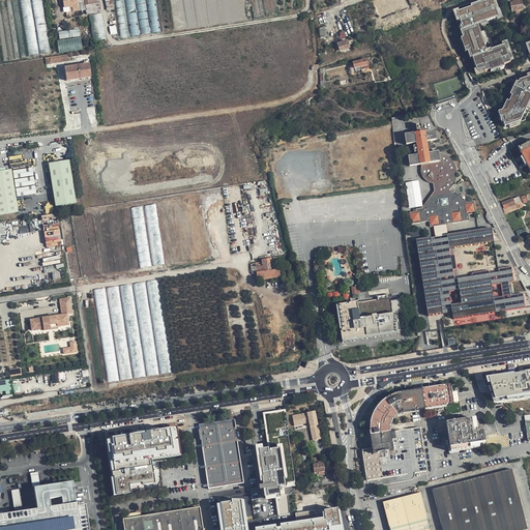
[(108,40),(102,15),(102,12),(100,13),(99,3),(98,3),(97,0),(76,0),(77,4),(85,3),(86,16),(87,17),(89,17),(93,42),(108,40)]
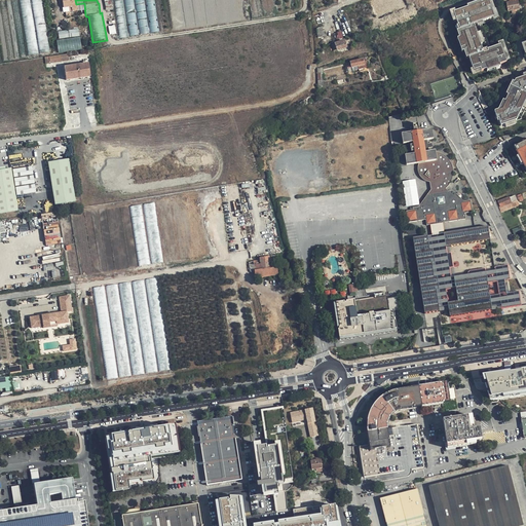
[(503,0),(504,3),(509,2),(510,3),(506,3),(508,11),(519,10),(518,2),(515,2),(514,0),(515,0),(503,0)]
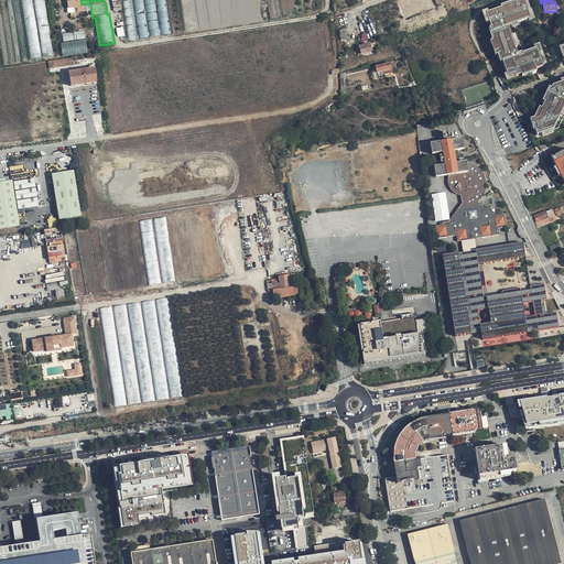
[(520,4),(520,7),(522,6),(529,23),(527,24),(527,26),(531,24),(523,3),(520,4)]
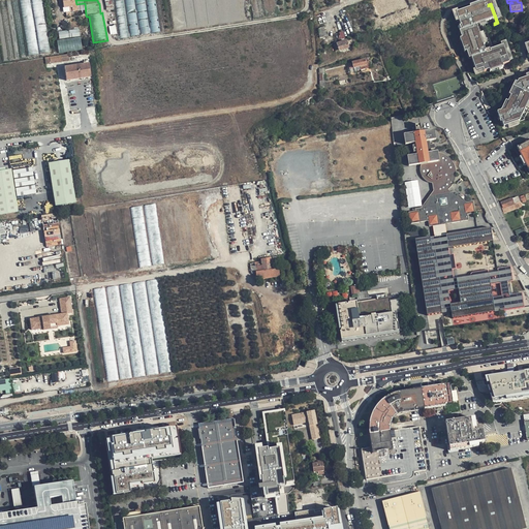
[(494,23),(496,22),(490,5),(488,6),(481,8),(468,12),(460,16),(459,16),(461,23),(463,28),(464,33),(462,34),(461,32),(461,34),(468,58),(471,57),(476,71),(476,72),(484,69),(485,72),(490,70),(502,66),(509,64),(509,63),(504,48),(503,48),(487,53),(484,45),(480,36),(477,28),(494,23)]
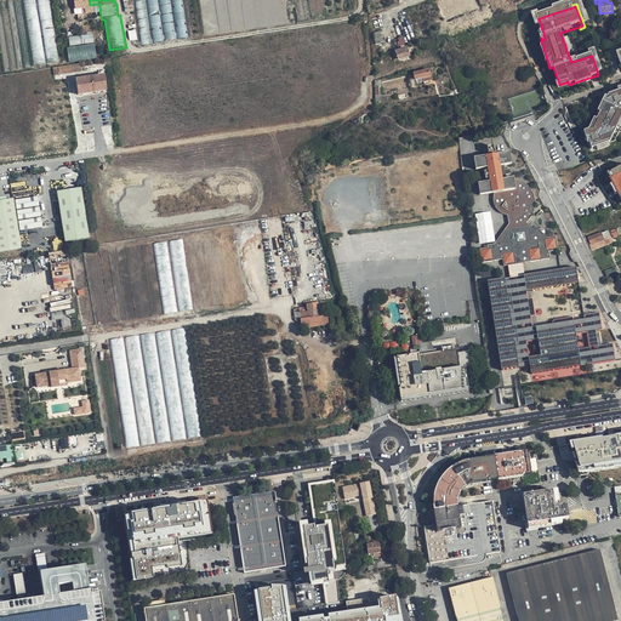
[(379,50),(399,44),(397,36),(383,41),(383,36),(381,38),(381,32),(383,30),(382,12),(372,12),(375,44),(377,43),(379,50)]
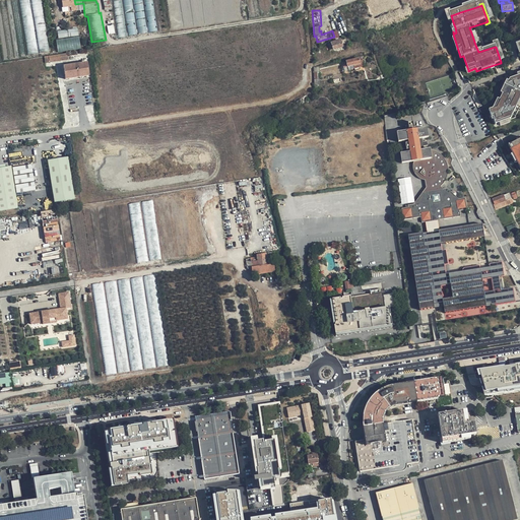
[(118,22),(119,37),(126,37),(125,21),(118,22)]
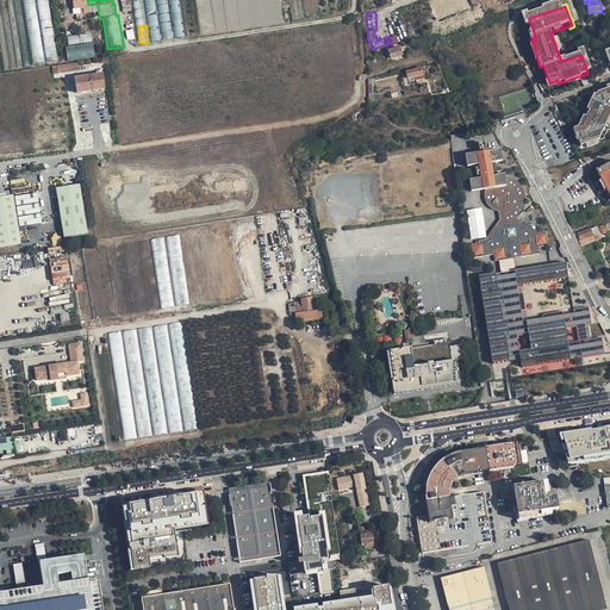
[(35,63),(57,61),(54,26),(42,27),(43,38),(31,39),(35,63)]
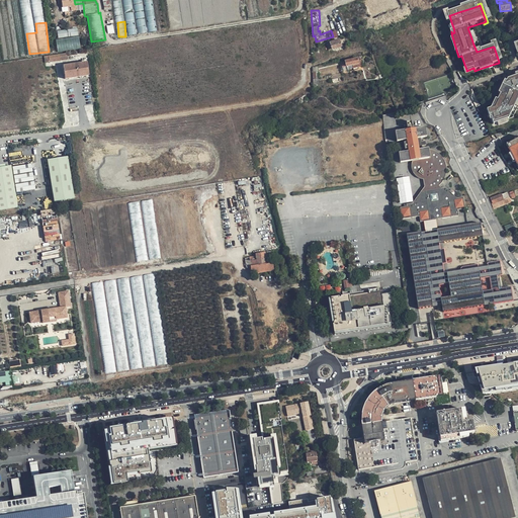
[(331,30),(333,36),(333,38),(348,33),(345,23),(330,27),(331,30)]
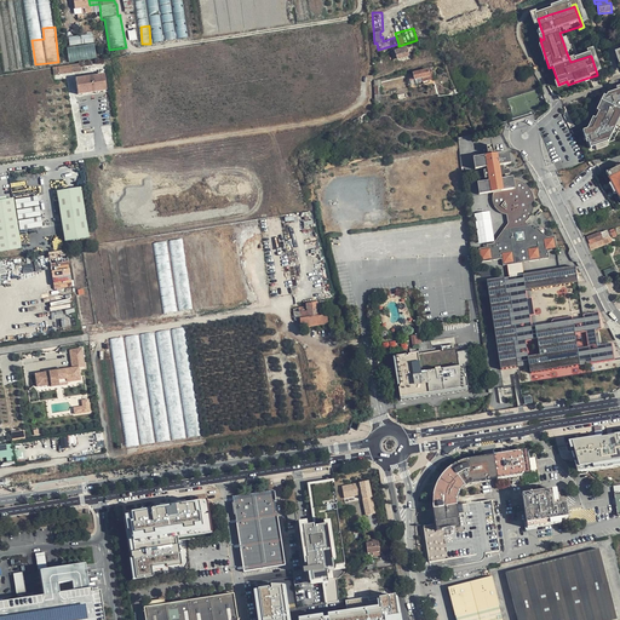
[(68,46),(69,62),(97,58),(93,34),(69,36),(70,46),(68,46)]
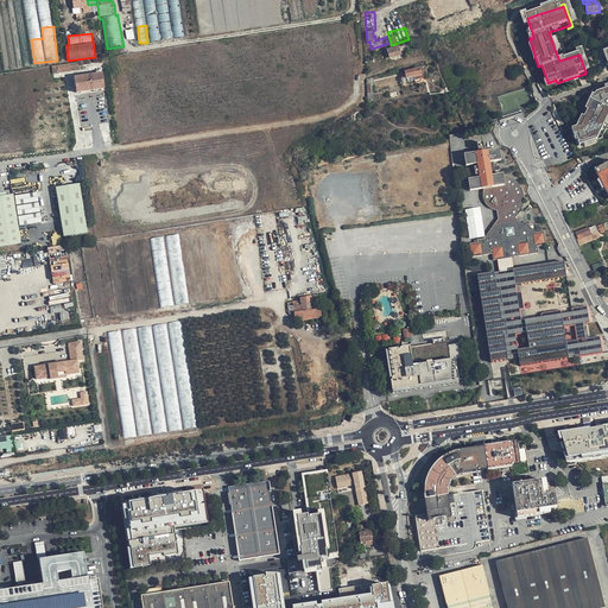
[(401,56),(400,52),(406,51),(404,46),(387,51),(391,58),(401,56)]
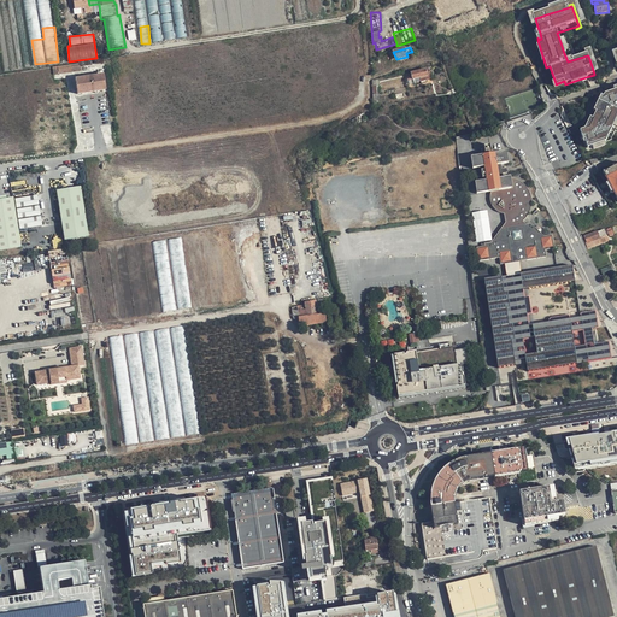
[(586,53),(587,56),(588,56),(594,74),(597,72),(591,52),(586,53)]
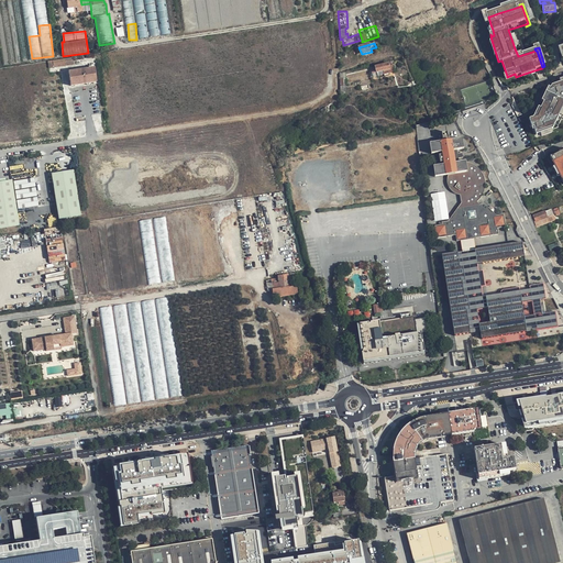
[(98,67),(97,62),(74,65),(68,66),(69,72),(94,68),(97,67),(98,67)]
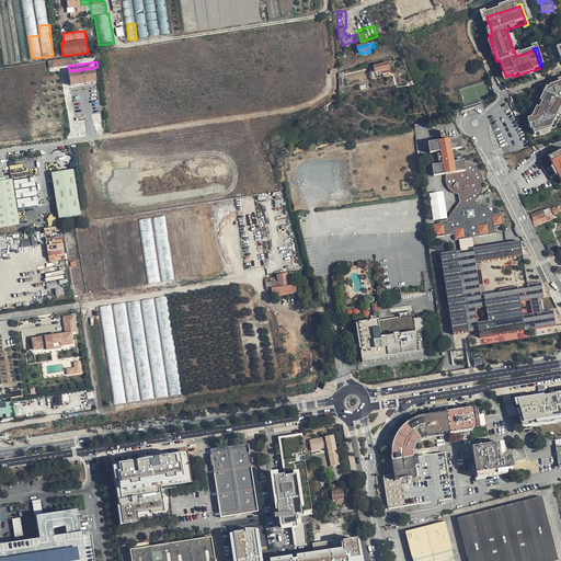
[(93,68),(69,71),(68,71),(70,86),(95,82),(93,68)]
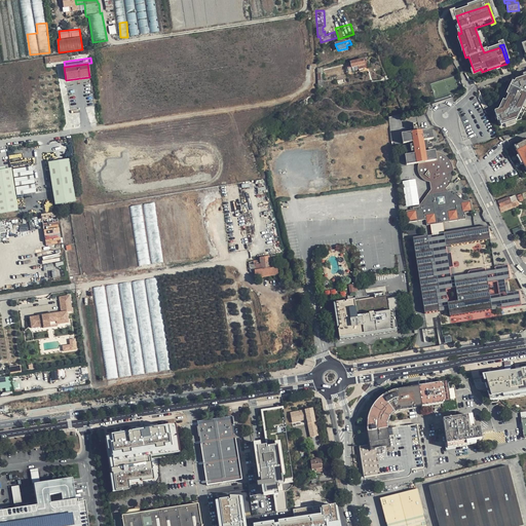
[(499,111),(496,112),(498,119),(500,119),(502,127),(514,123),(525,99),(525,77),(516,81),(516,83),(515,82),(509,95),(505,101),(499,111)]
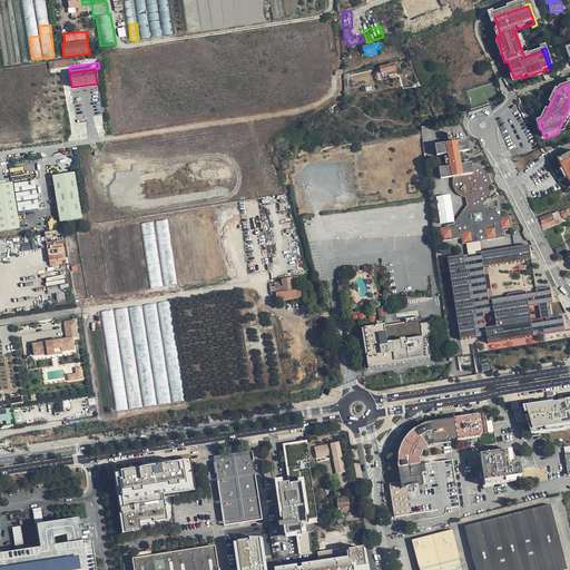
[(551,102),(558,89),(556,88),(549,101),(551,102)]
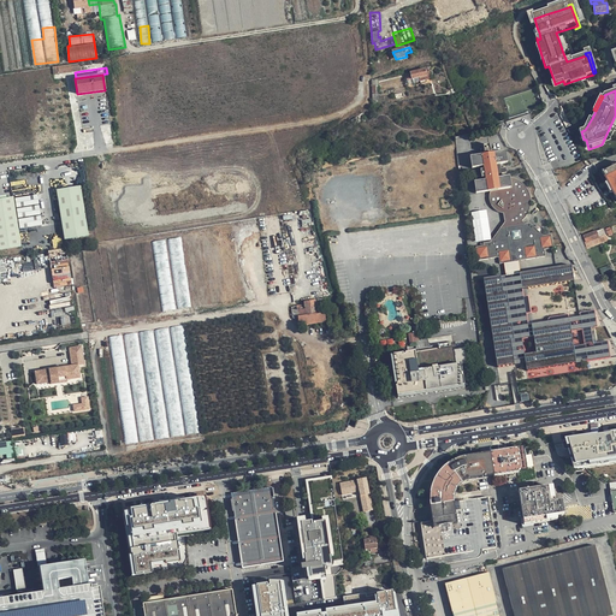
[(615,116),(602,144),(606,143),(615,124),(615,116)]
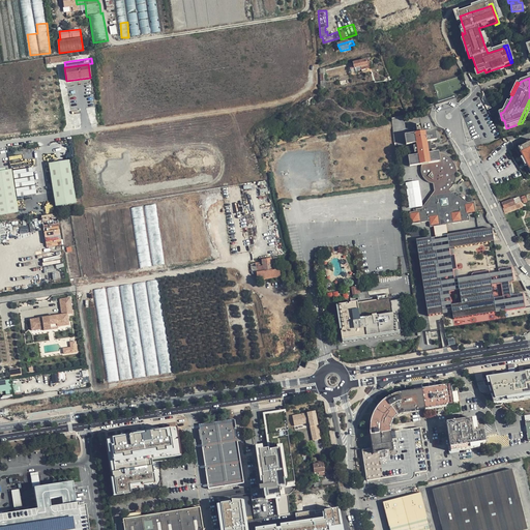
[(430,226),(440,225),(440,218),(446,217),(446,219),(447,219),(447,221),(448,222),(448,223),(449,223),(450,223),(450,224),(452,223),(469,221),(469,214),(476,213),(474,201),(468,202),(455,192),(451,193),(449,188),(452,185),(454,181),(457,176),(457,173),(457,171),(457,170),(454,165),(453,162),(451,159),(449,156),(446,154),(443,153),(440,152),(435,152),(435,149),(438,148),(437,142),(434,143),(433,140),(438,139),(436,128),(406,134),(407,144),(418,142),(418,145),(414,146),(415,152),(419,151),(420,156),(410,158),(411,166),(423,164),(422,169),(423,171),(424,174),(425,177),(428,179),(431,182),(434,184),(438,184),(439,192),(425,207),(420,208),(421,209),(420,209),(411,210),(413,223),(430,221),(430,226)]
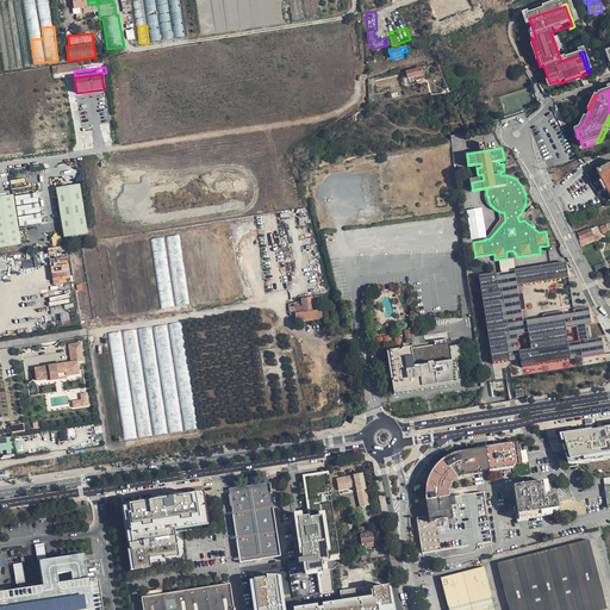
[(604,175),(601,169),(595,173),(609,201),(609,200),(609,193),(609,194),(601,176),(604,175)]
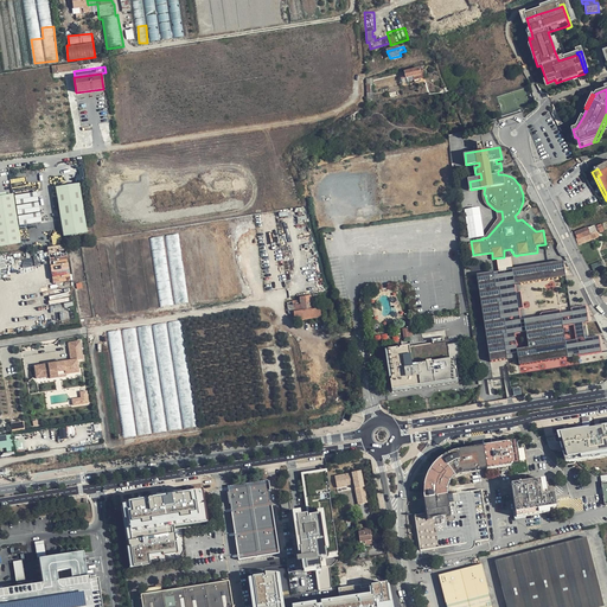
[(85,232),(80,184),(56,187),(62,235),(85,232)]
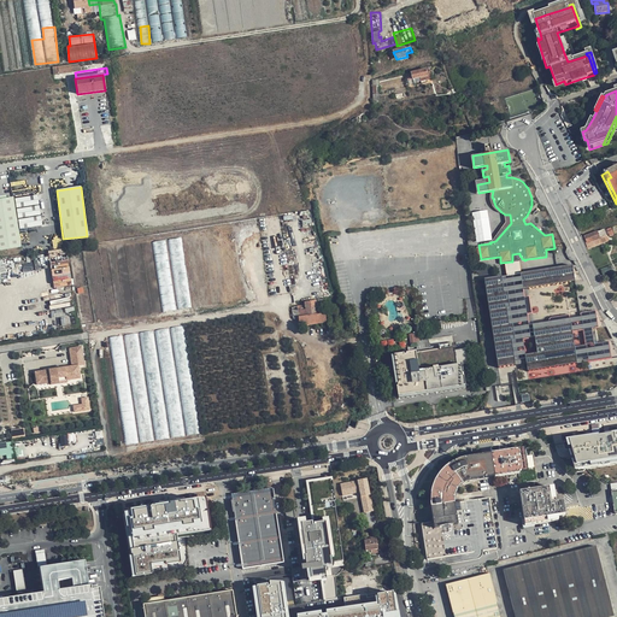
[(16,198),(17,207),(40,205),(39,195),(16,198)]
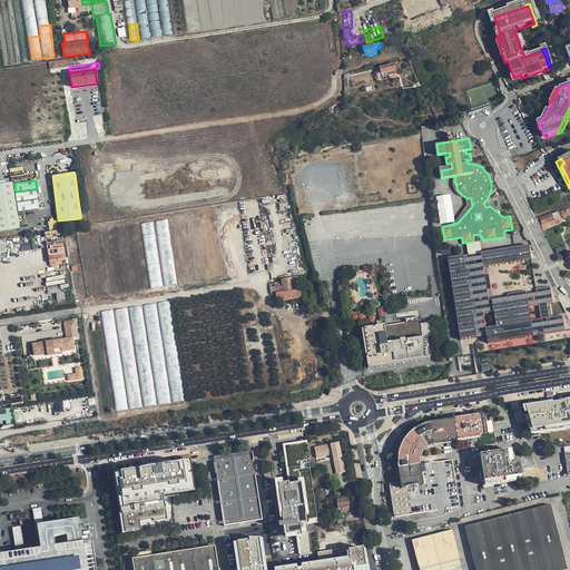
[(0,231),(19,228),(11,183),(0,184),(0,231)]
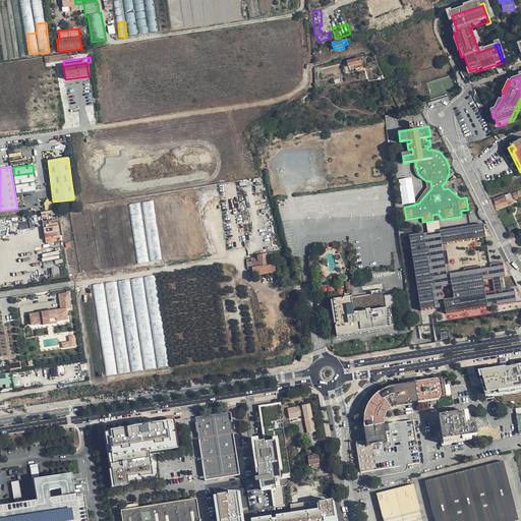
[(30,187),(19,188),(19,192),(36,190),(36,183),(30,184),(30,187)]
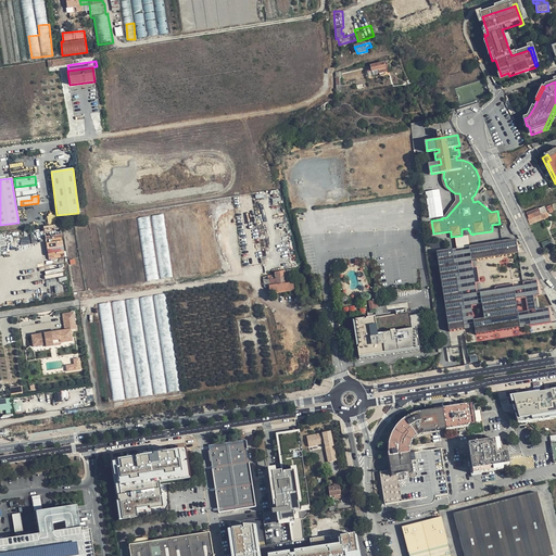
[(547,219),(545,214),(543,210),(545,209),(546,207),(545,206),(527,214),(532,225),(547,219)]
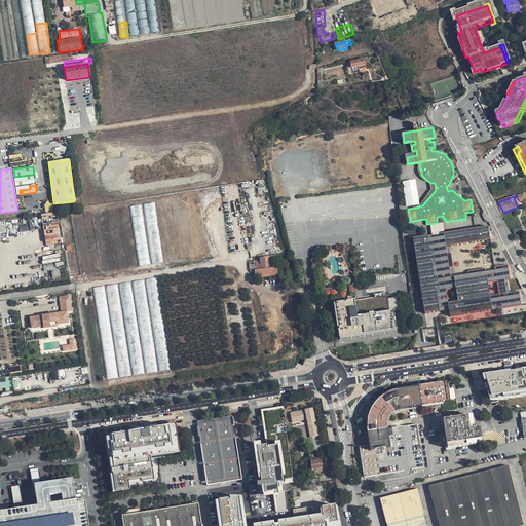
[(163,262),(155,202),(144,203),(153,263),(163,262)]
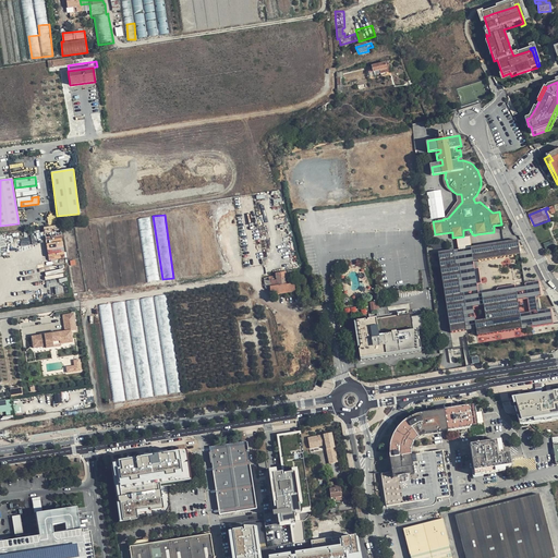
[(159,280),(150,217),(138,218),(148,281),(159,280)]
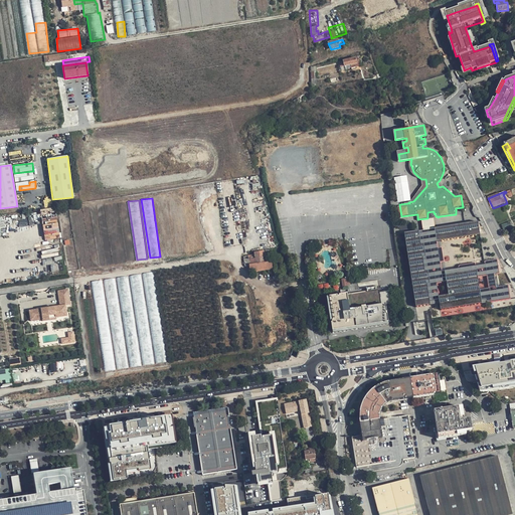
[(427,212),(427,218),(430,229),(441,227),(440,216),(438,217),(438,216),(437,216),(436,216),(436,215),(435,214),(435,213),(434,213),(434,211),(427,212)]
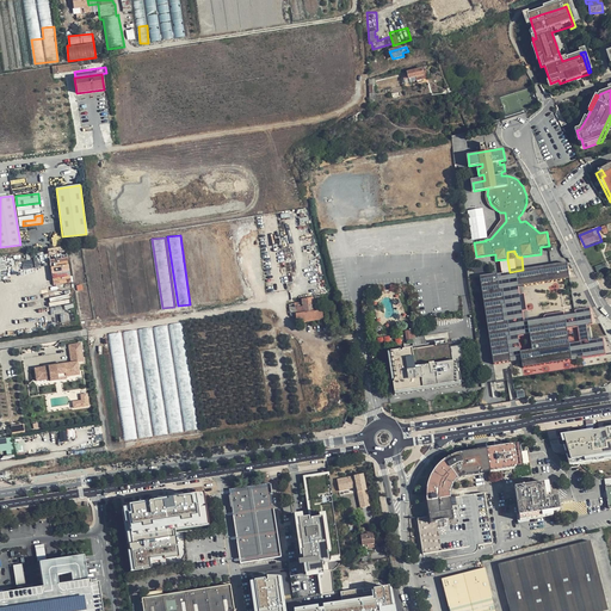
[(314,302),(313,298),(303,301),(303,303),(289,306),(292,316),(296,315),(297,323),(322,319),(321,312),(322,312),(321,301),(314,302)]
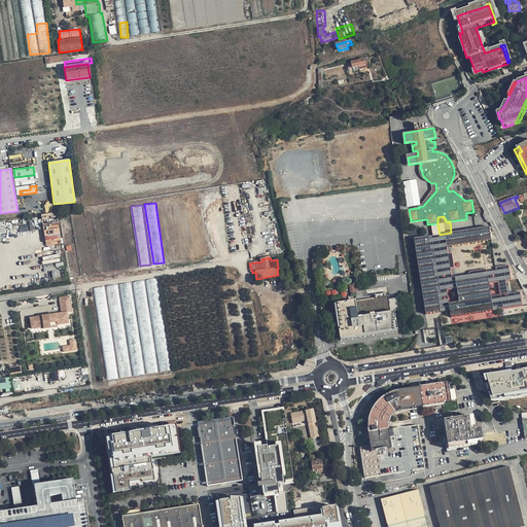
[(146,280),(160,373),(171,371),(157,278),(146,280)]
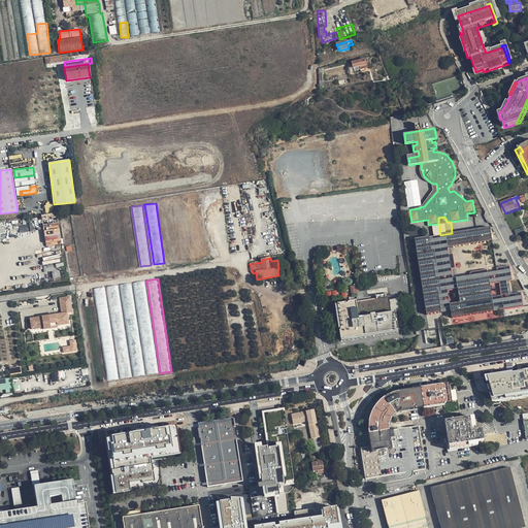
[(133,283),(146,375),(159,373),(144,281),(133,283)]
